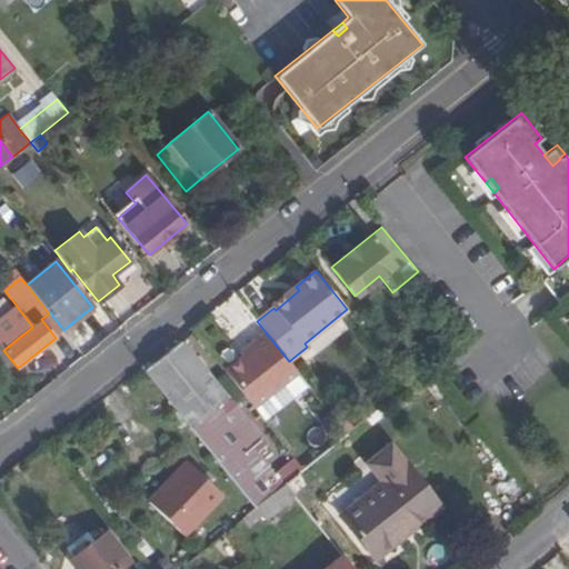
[(276,310),(299,290),(296,287),(272,306),(273,308),(276,310)]
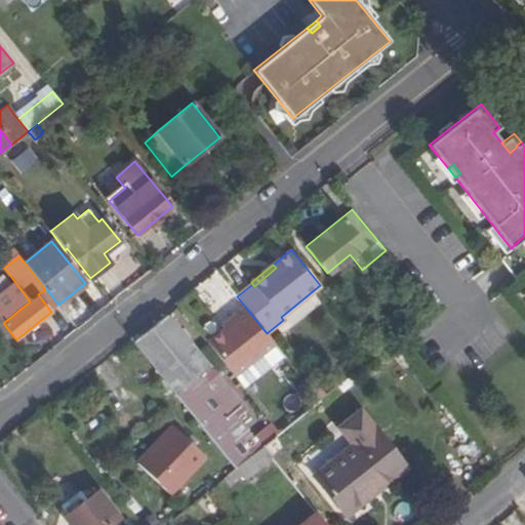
[(0,291),(12,284),(4,272),(0,274),(0,291)]
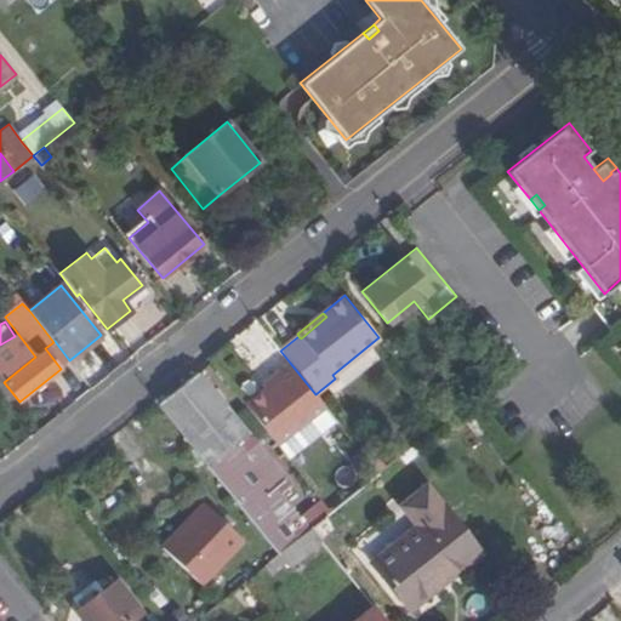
[(278,444),(325,406),(315,394),(290,363),(272,376),(275,380),(263,389),(245,404),(278,444)]
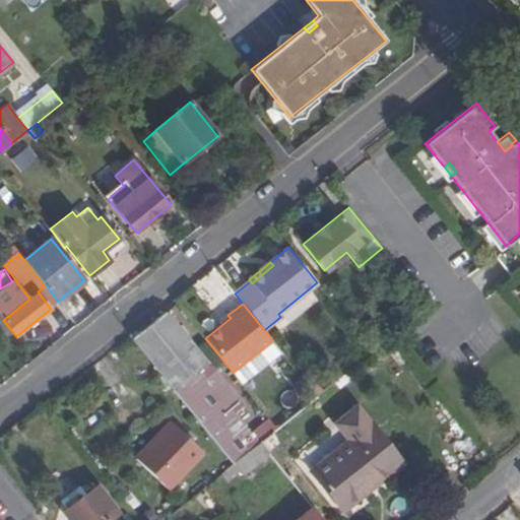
[(225,404),(237,395),(209,362),(207,363),(166,311),(132,338),(226,455),(233,463),(234,462),(257,444),(225,404)]
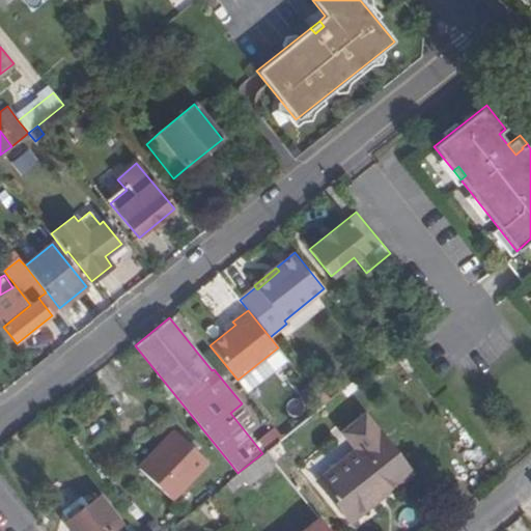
[(225,333),(235,325),(232,322),(223,330),(225,333)]
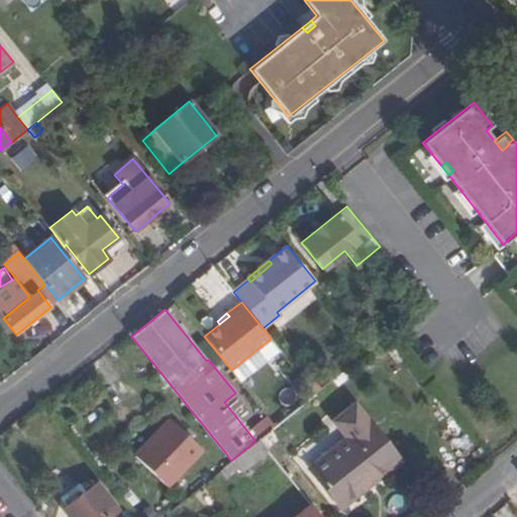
[(240,382),(280,350),(271,338),(231,370),(240,382)]
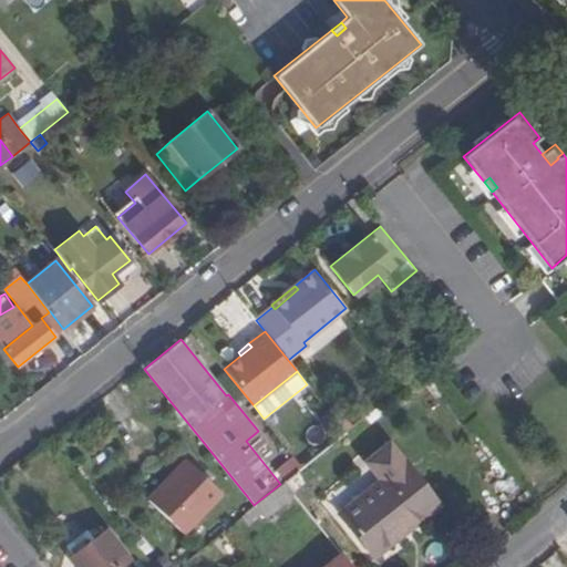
[(339,410),(334,404),(328,410),(332,414),(339,410)]
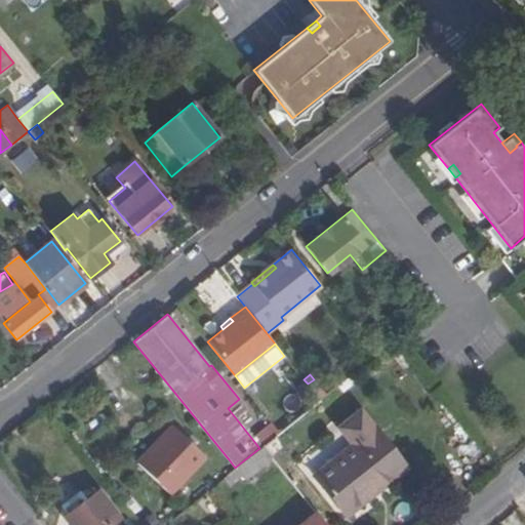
[(326,395),(314,379),(308,384),(320,400),(326,395)]
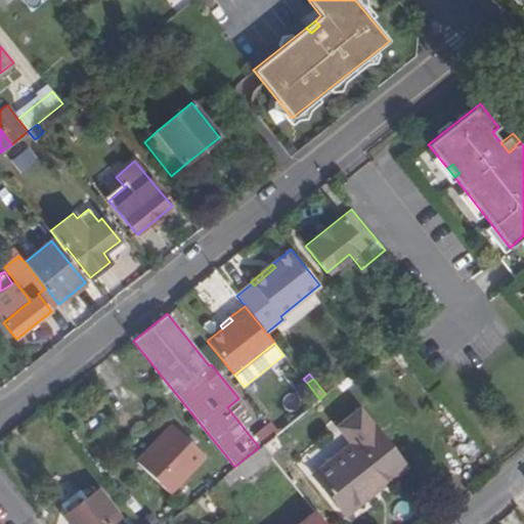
[(319,399),(307,383),(297,391),(310,406),(319,399)]
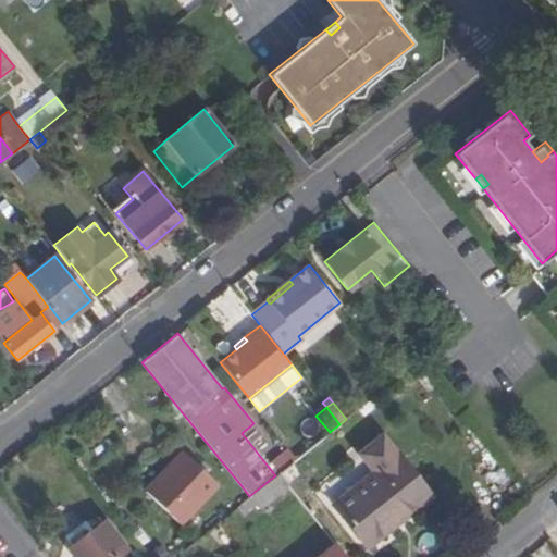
[(368,546),(430,495),(382,436),(360,454),(375,471),(334,505),(368,546)]
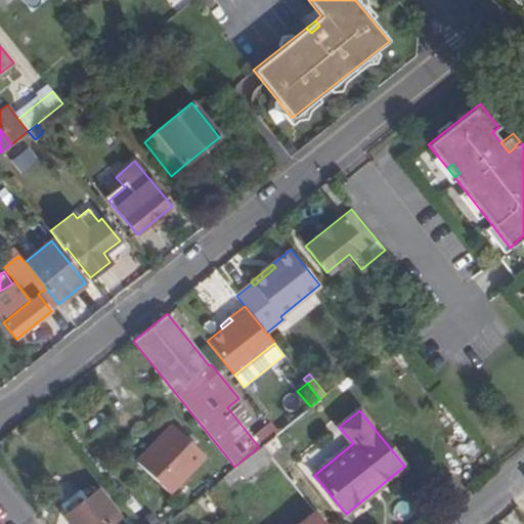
[(169,492),(204,455),(173,425),(137,463),(169,492)]
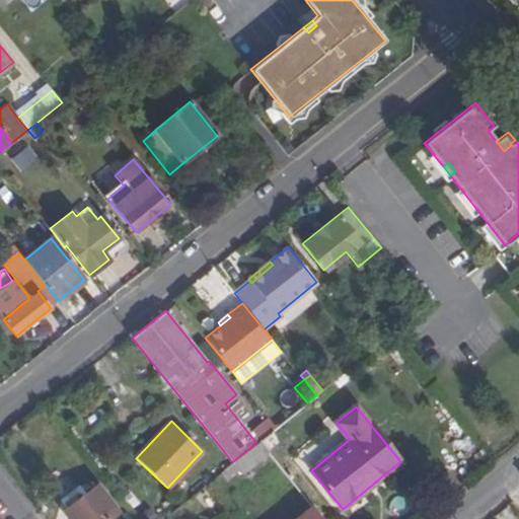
[(243,473),(269,453),(258,441),(256,443),(233,461),(240,469),(243,473)]
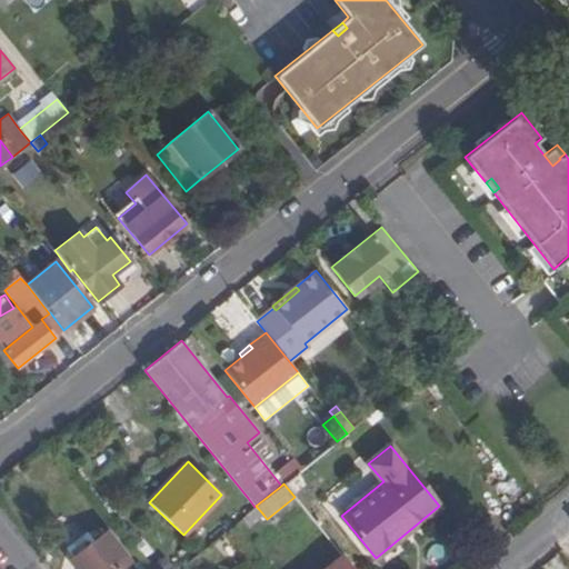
[(241,518),(255,507),(248,498),(230,512),(238,521),(241,518)]
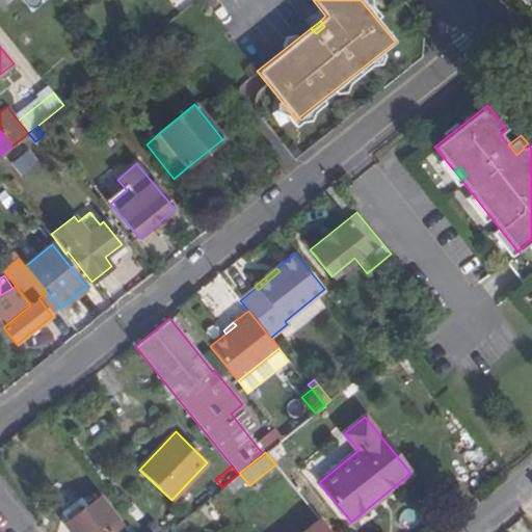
[(232,493),(246,481),(239,473),(238,474),(225,484),(232,493)]
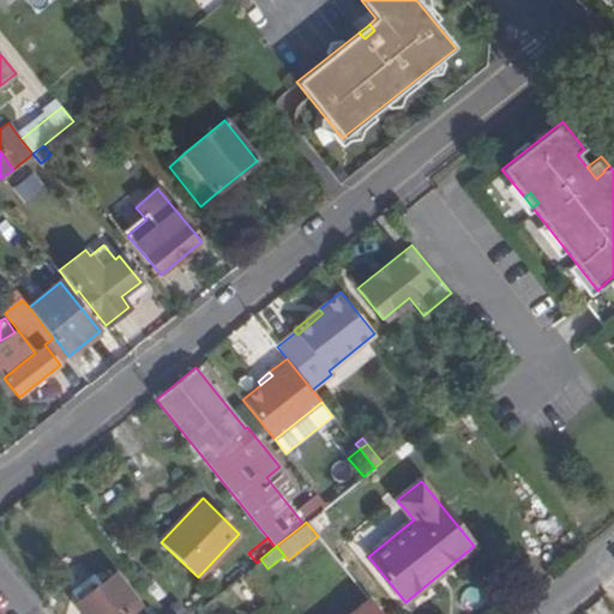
[(130,613),(138,607),(113,575),(101,584),(94,575),(71,593),(78,602),(77,603),(84,613),(130,613)]
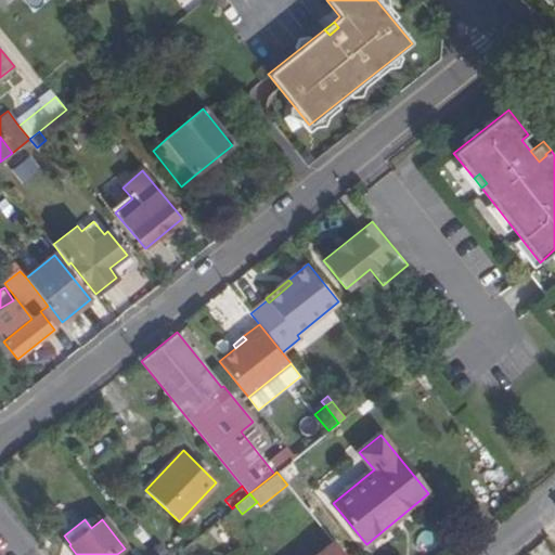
[(343,554),(322,528),(304,542),(312,554),(343,554)]
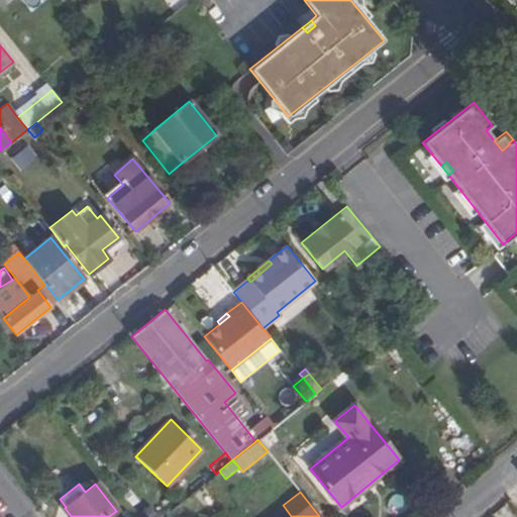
[(141,516),(154,516),(147,508),(139,514),(141,516)]
